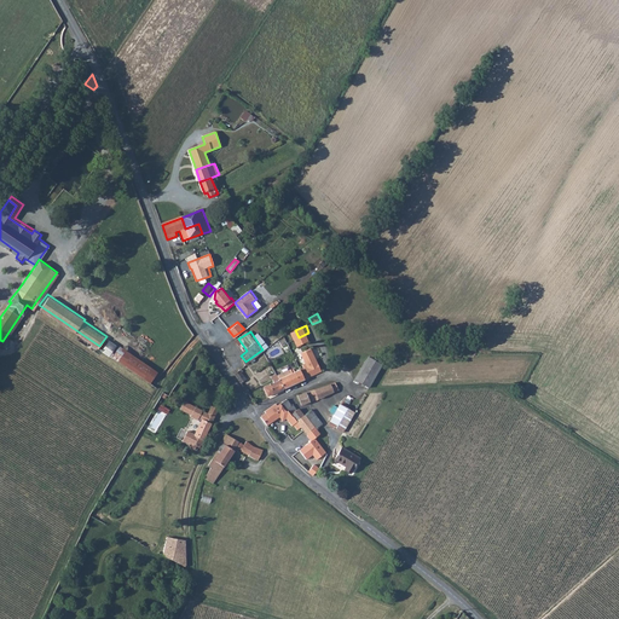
[(299,337),(302,343),(312,339),(308,333),(299,337)]
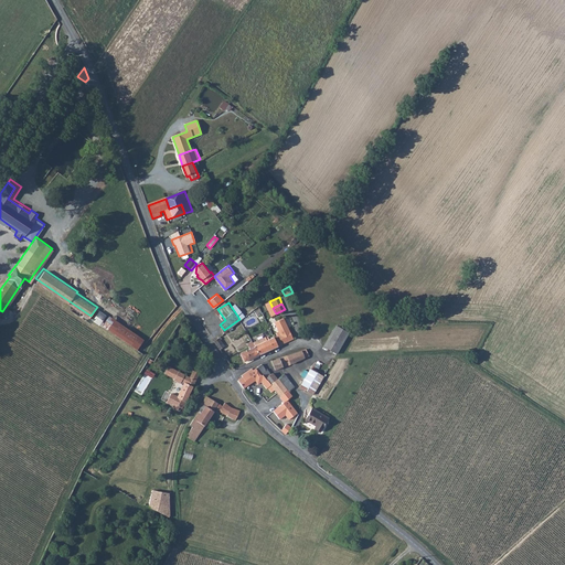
[(95,319),(100,322),(106,312),(100,309),(95,319)]
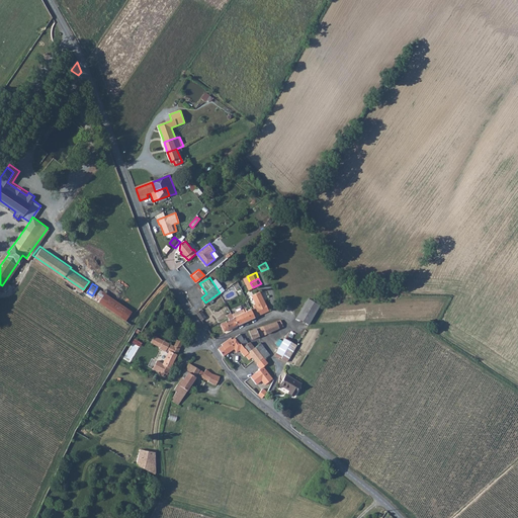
[(98,289),(92,299),(125,320),(132,311),(98,289)]
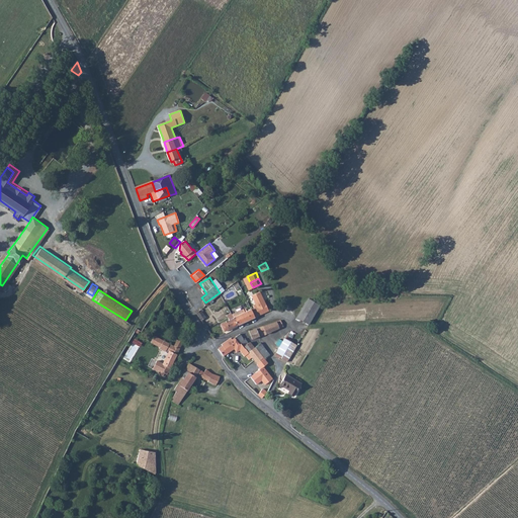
[(241,324),(272,309),(263,289),(256,293),(259,301),(257,303),(258,305),(246,311),(243,306),(233,311),(234,312),(241,324)]
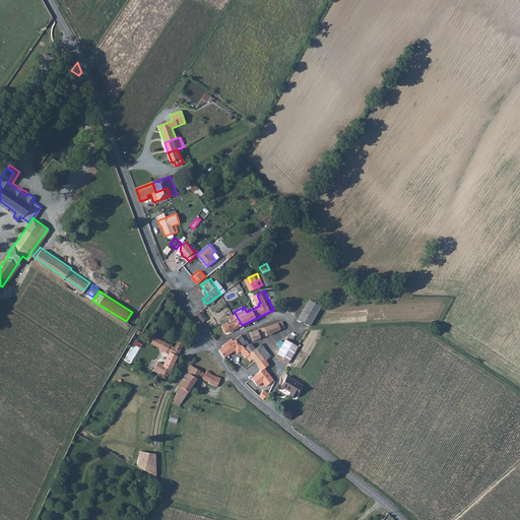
[(321,306),(308,299),(296,319),(310,326),(321,306)]
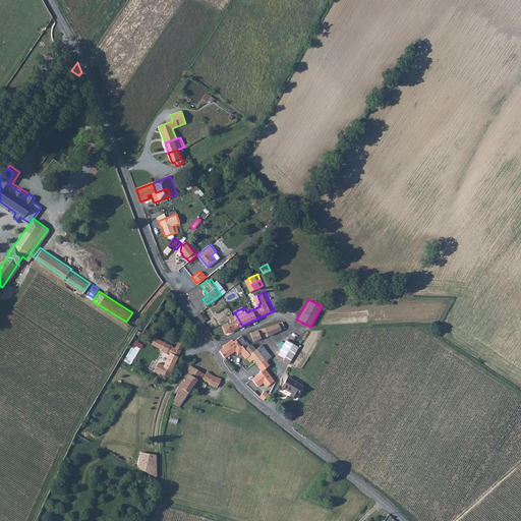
[(206,314),(201,307),(196,310),(200,317),(206,314)]
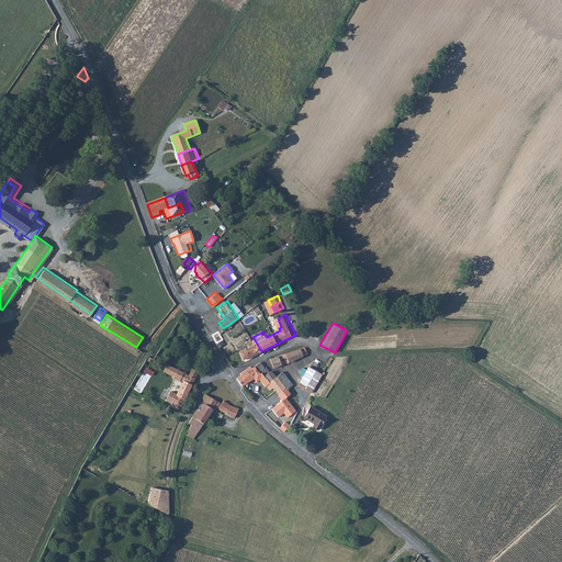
[(250,357),(261,351),(254,338),(250,340),(253,345),(244,349),(248,358),(250,357)]
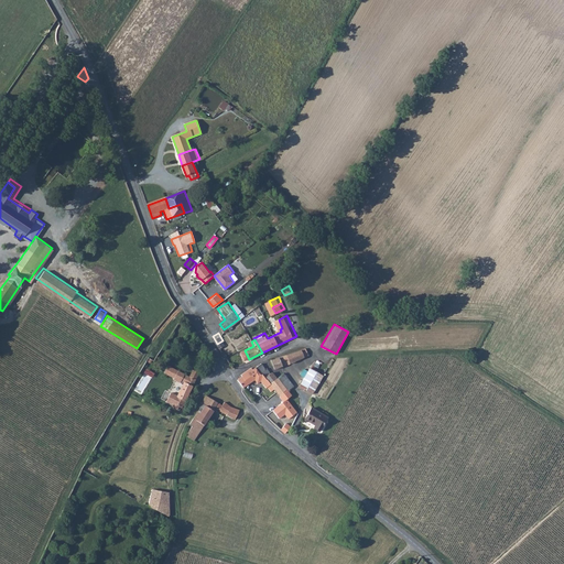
[(277,367),(279,366),(290,360),(291,361),(310,353),(305,343),(272,358),(277,367)]
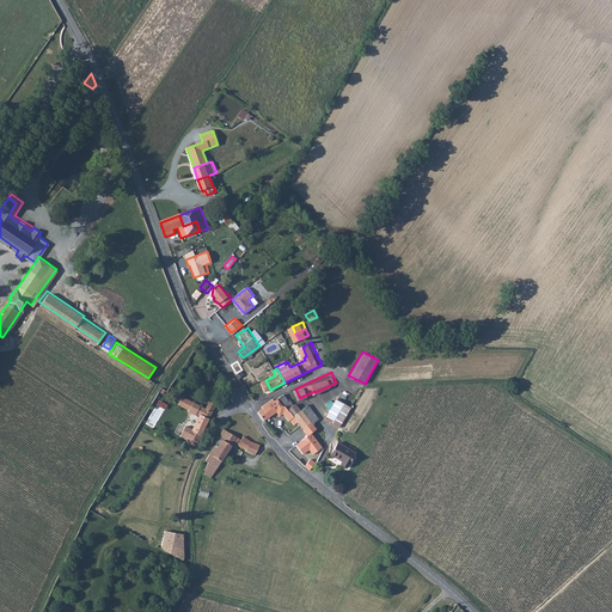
[(286,393),(280,398),(289,408),(291,408),(297,402),(292,397),(291,398),(286,393)]
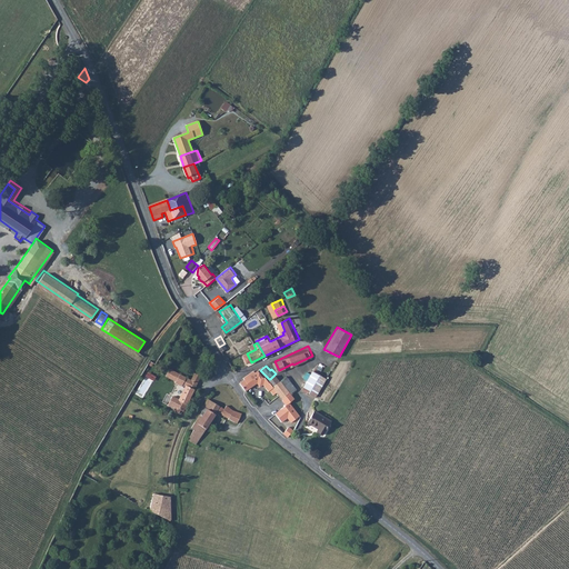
[(318,393),(327,376),(313,369),(303,387),(317,393),(318,393)]
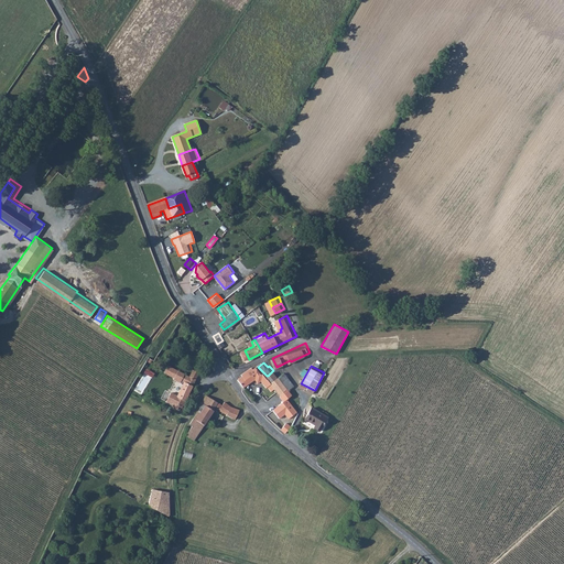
[(267,376),(258,367),(256,369),(255,367),(246,375),(247,376),(242,380),(248,387),(260,377),(266,382),(269,379),(267,376)]
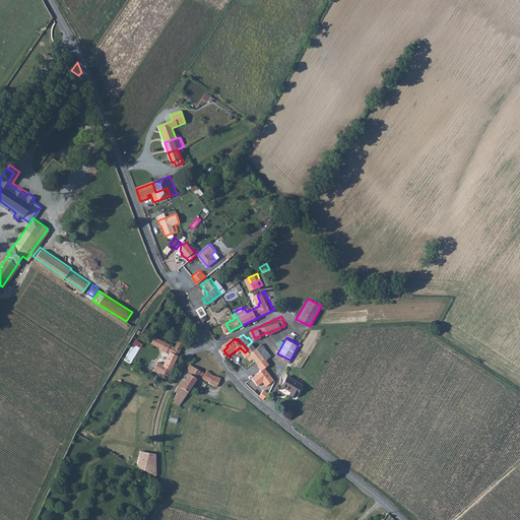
[(253,340),(252,341),(247,346),(251,351),(258,345),(253,340)]
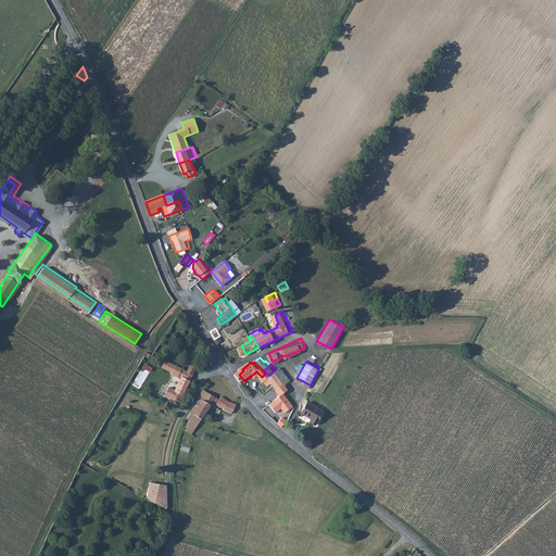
[(286,383),(285,382),(286,380),(291,376),(281,364),(278,367),(276,369),(268,376),(276,383),(279,388),(283,384),(286,383)]
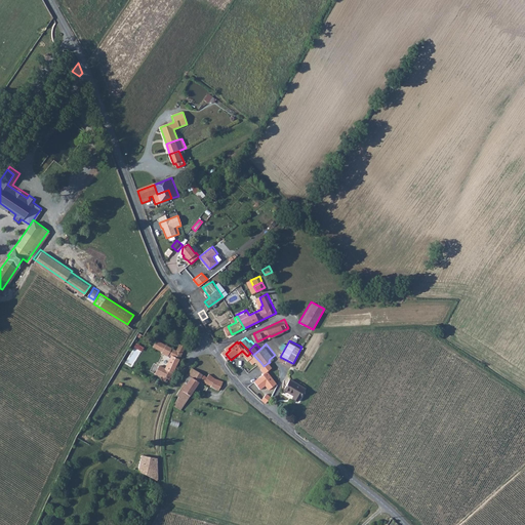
[(165,346),(160,355),(167,358),(168,355),(171,349),(165,346)]
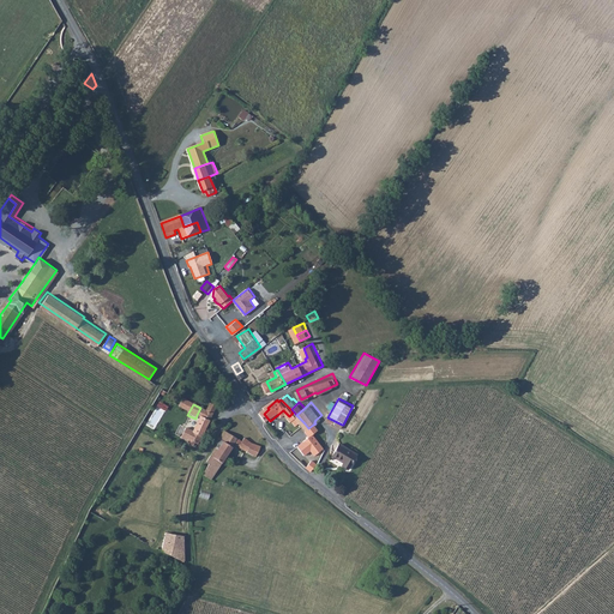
[(205,429),(214,413),(205,409),(200,408),(197,415),(199,415),(192,431),(186,427),(181,438),(187,440),(187,443),(192,445),(194,441),(198,444),(205,429)]
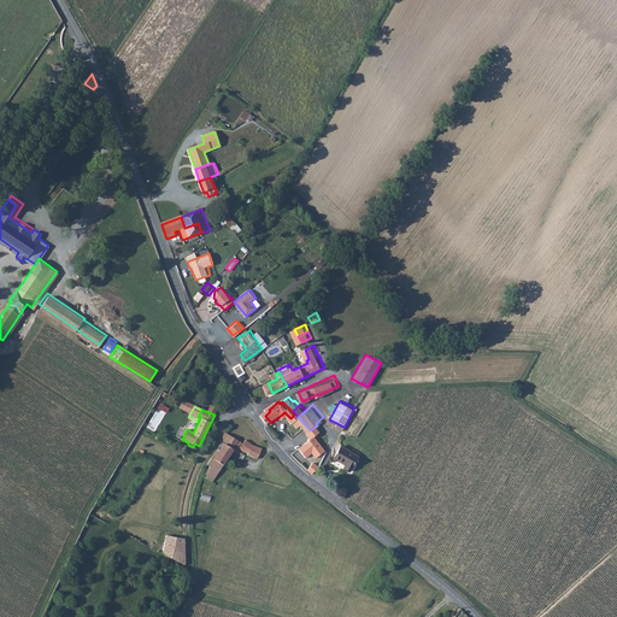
[(315,427),(310,430),(305,434),(309,439),(297,448),(305,458),(311,453),(315,458),(324,451),(315,436),(319,433),(315,427)]
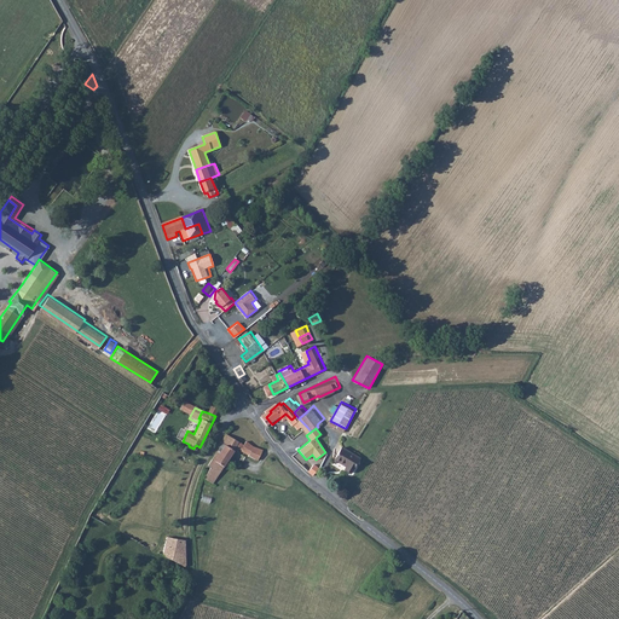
[(249,443),(231,431),(223,443),(224,443),(221,447),(224,449),(214,464),(223,469),(238,444),(250,452),(250,455),(260,457),(267,447),(260,445),(254,441),(252,439),(249,443)]
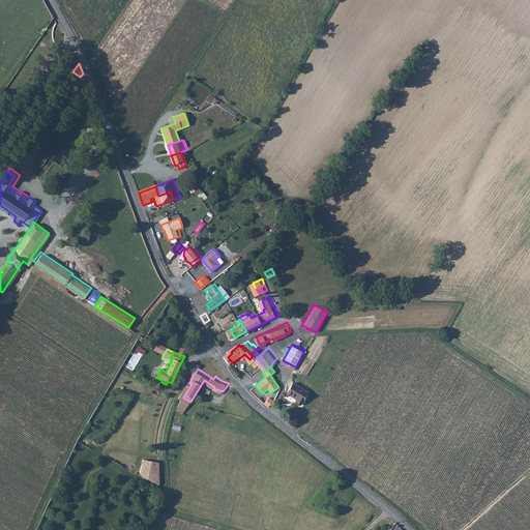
[(301,401),(308,387),(293,379),(287,390),(298,395),(297,399),(301,401)]
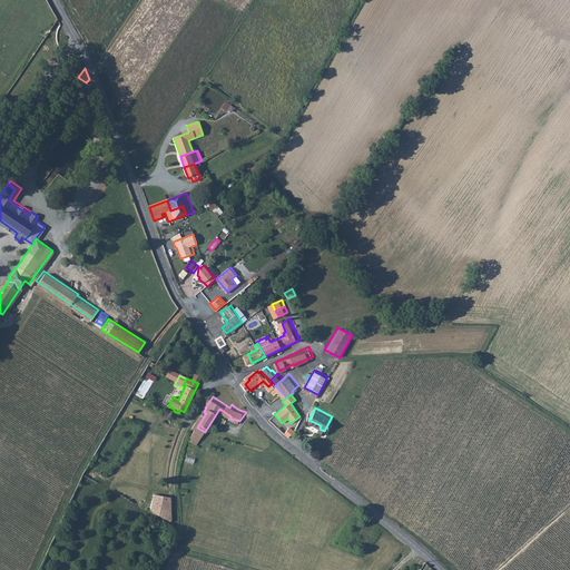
[(154,495),(150,513),(170,523),(172,497),(154,495)]
